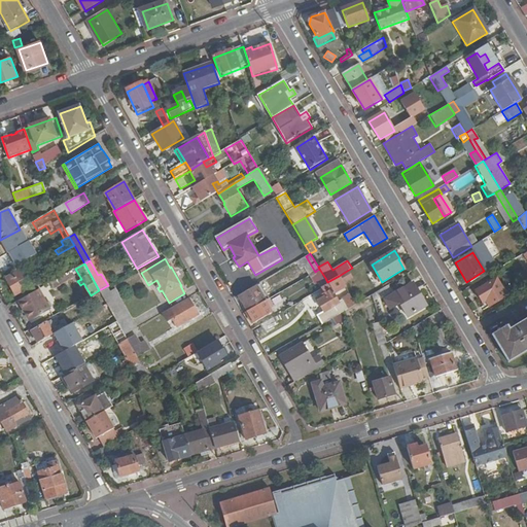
[(320,281),(325,278),(319,269),(315,272),(320,281)]
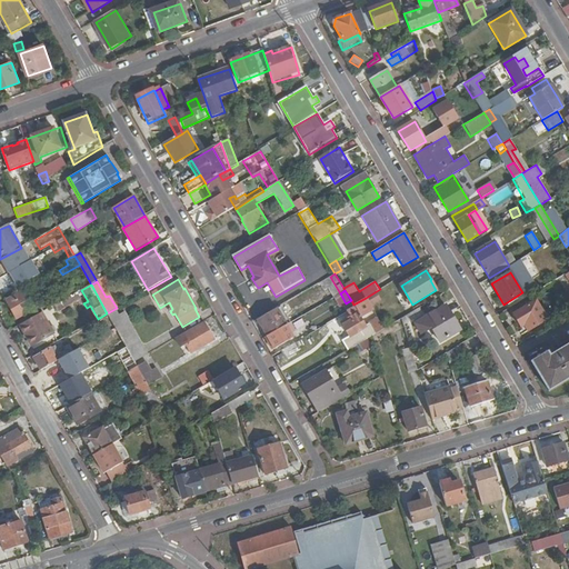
[(31,318),(42,312),(43,311),(40,307),(35,310),(23,291),(7,301),(17,320),(29,313),(31,318)]
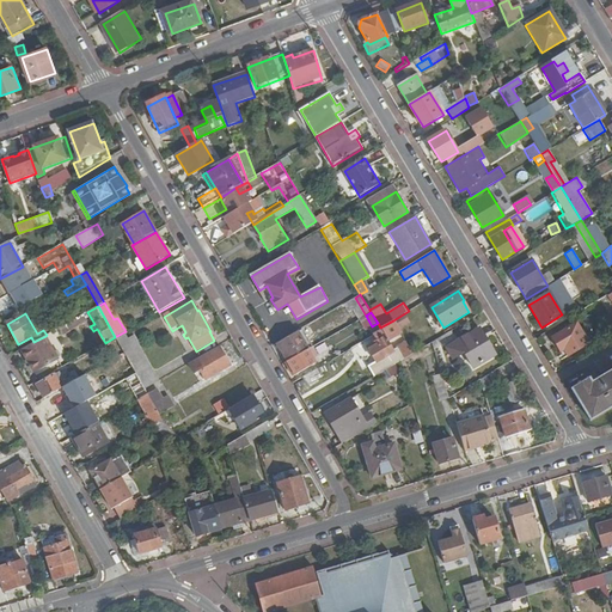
[(86,322),(83,314),(57,329),(61,336),(86,322)]
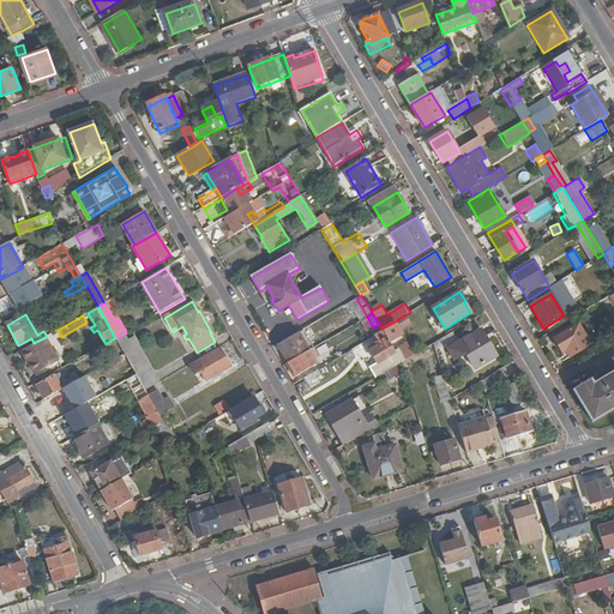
[(383,331),(389,341),(402,333),(395,321),(381,329),(383,331)]
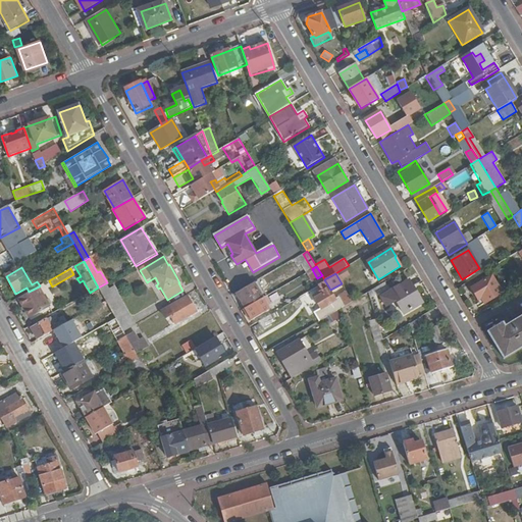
[(483,304),(503,293),(491,275),(471,289),(476,298),(479,296),(483,304)]
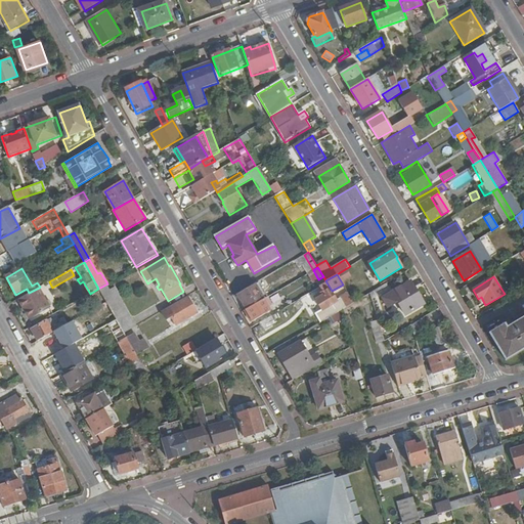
[(237,295),(247,310),(264,300),(268,297),(259,281),(237,295)]
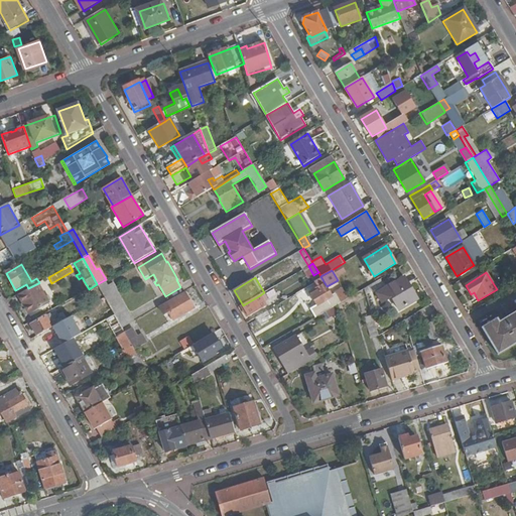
[(399,309),(410,303),(406,297),(413,293),(404,277),(386,287),(399,309)]
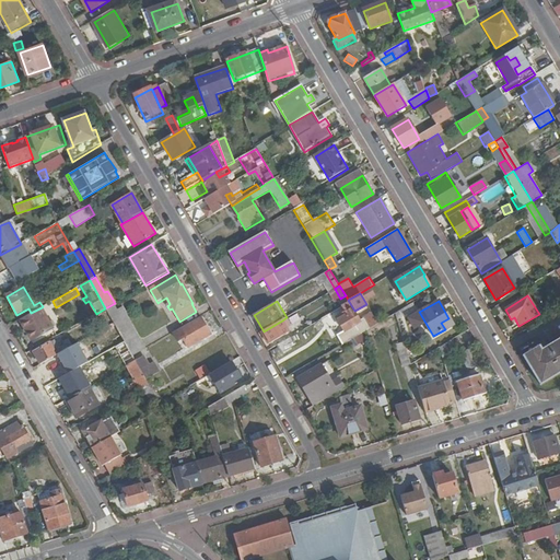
[(343,343),(366,330),(361,321),(354,311),(349,302),(342,306),(345,311),(337,316),(337,319),(335,322),(342,333),(339,335),(343,343)]
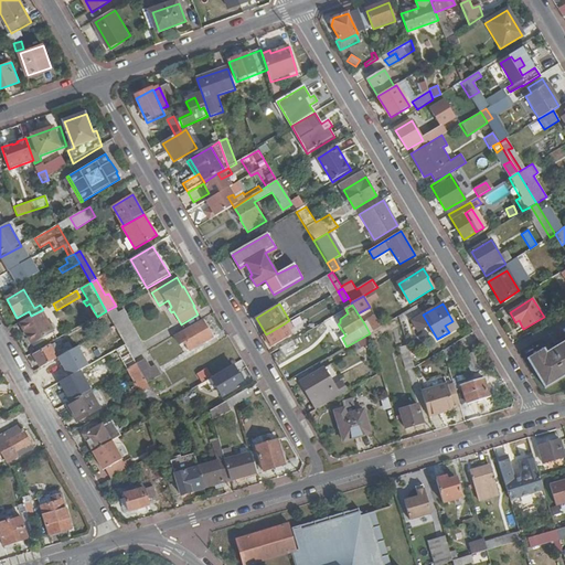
[(115,326),(134,359),(144,353),(137,343),(141,341),(123,310),(119,312),(116,306),(106,311),(115,326)]
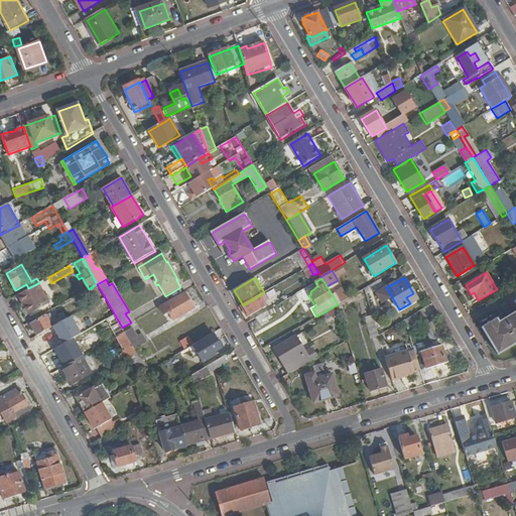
[(376,281),(365,287),(367,293),(378,286),(376,281)]
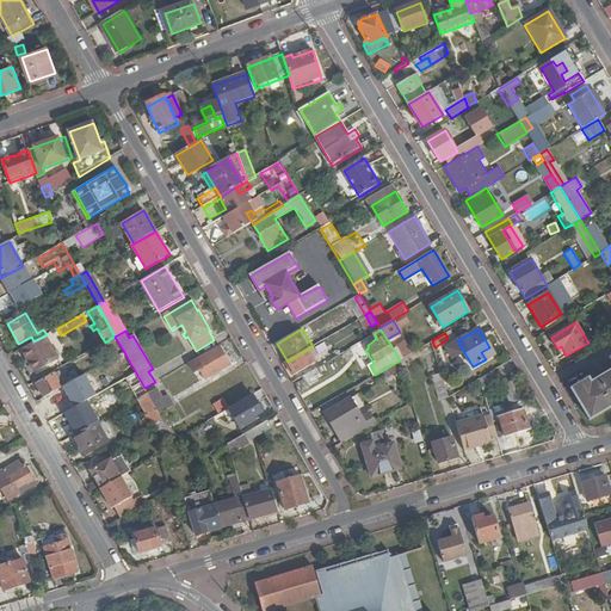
[(34,341),(22,349),(35,372),(59,359),(45,335),(34,341)]
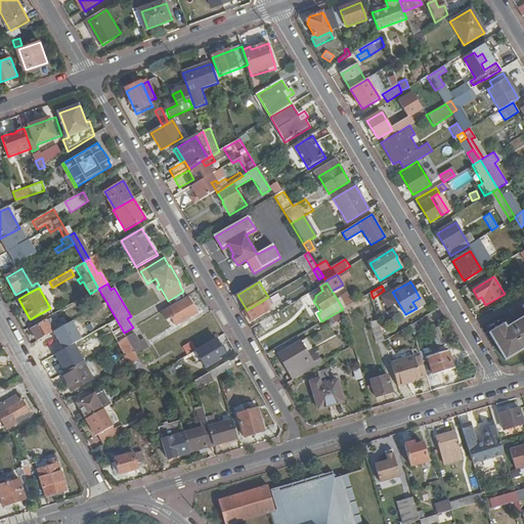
[(338,300),(343,309),(354,302),(348,293),(338,300)]
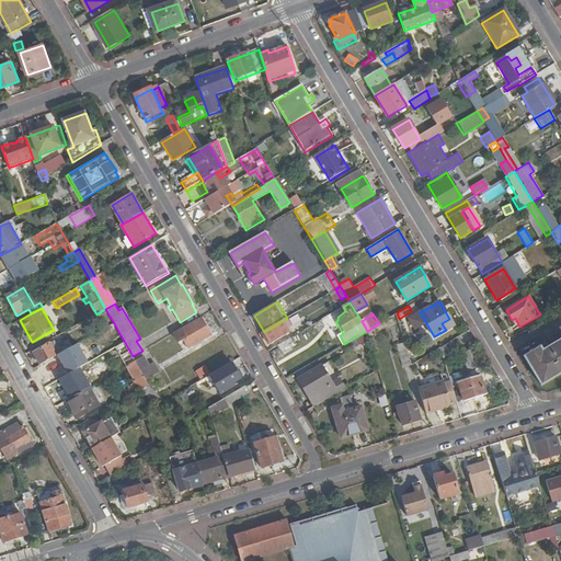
[(212,334),(202,317),(173,333),(178,342),(183,339),(189,347),(212,334)]
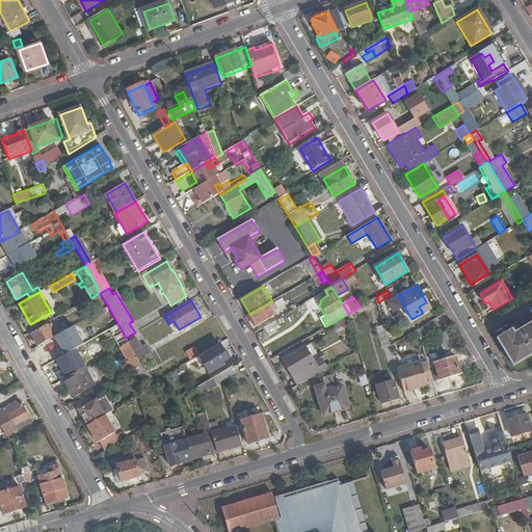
[(419,307),(423,313),(430,309),(426,302),(419,307)]
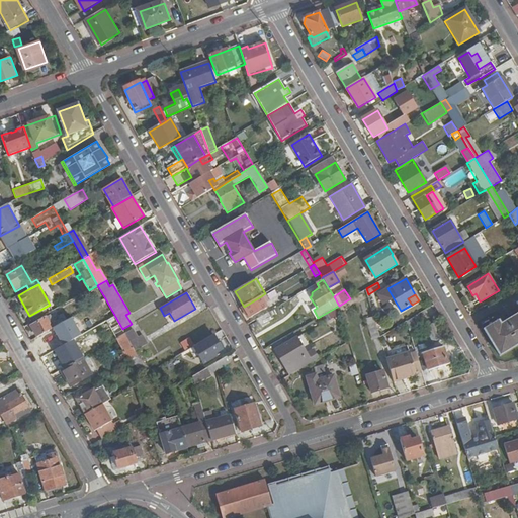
[(261,296),(244,307),(251,319),(269,309),(261,296)]
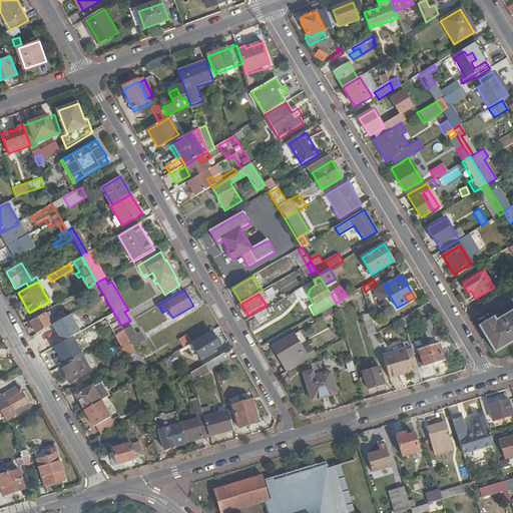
[(500,313),(481,324),(497,351),(512,342),(512,308),(511,310),(512,311),(502,317),(500,313)]
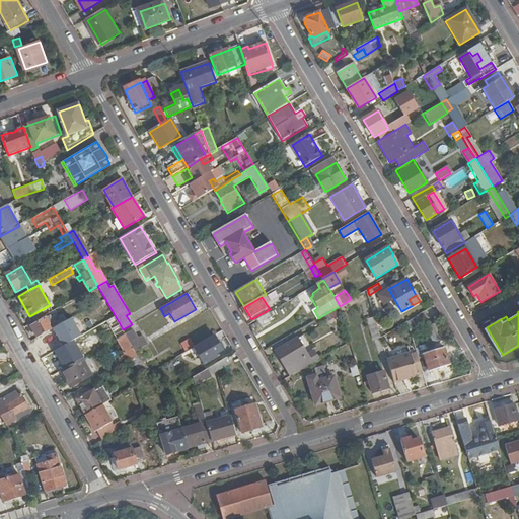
[(30,326),(36,338),(67,320),(63,314),(58,317),(59,320),(50,325),(45,318),(30,326)]
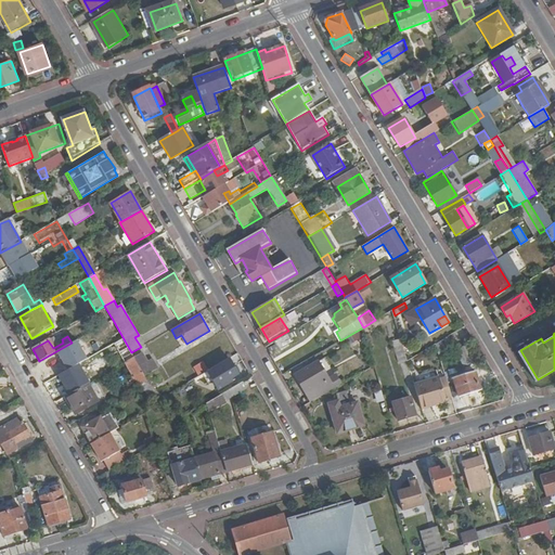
[(436,344),(440,356),(455,347),(449,336),(436,344)]
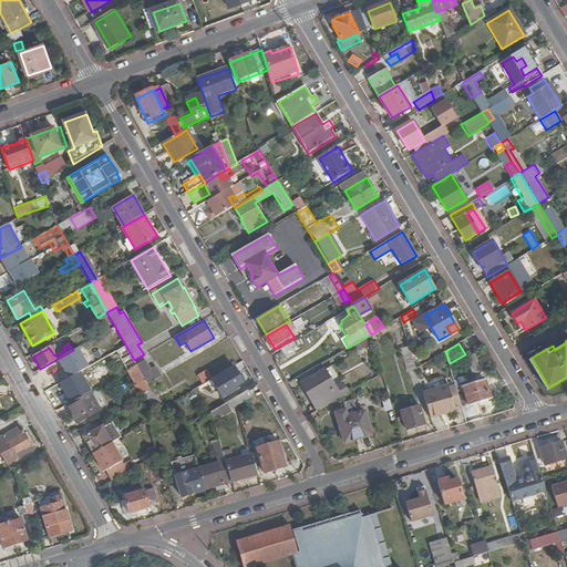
[(73,350),(40,369),(53,391),(69,382),(59,366),(82,352),(79,347),(73,350)]
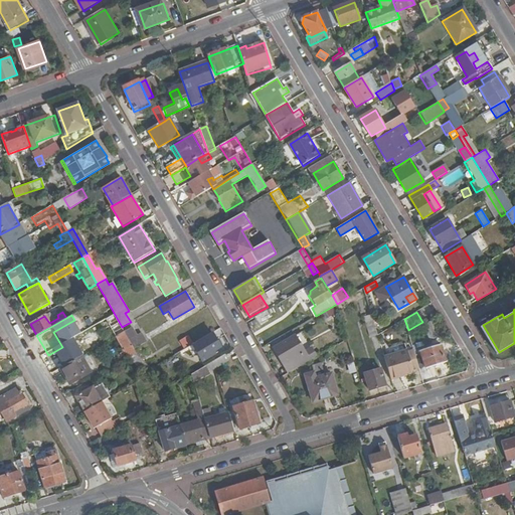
[(369,337),(376,335),(371,315),(364,317),(369,337)]
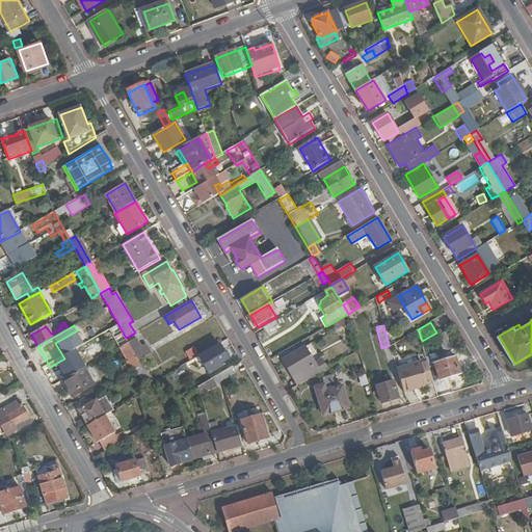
[(449,330),(439,335),(446,352),(456,348),(449,330)]
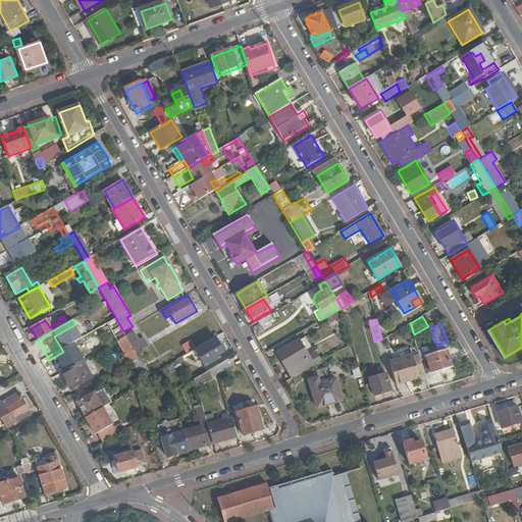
[(506,357),(489,329),(487,330),(504,359),(506,357)]
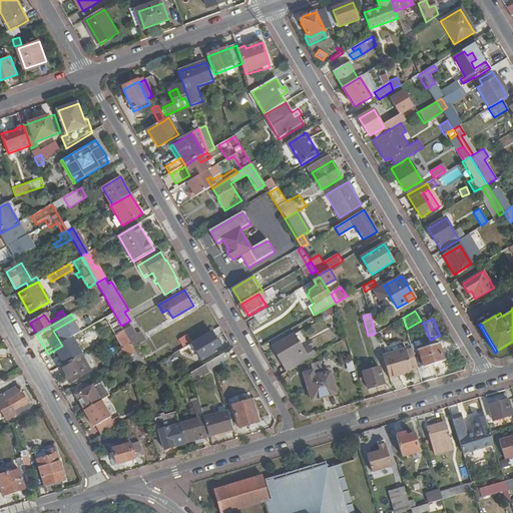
[(134,348),(146,341),(141,332),(137,334),(132,326),(124,331),(134,348)]
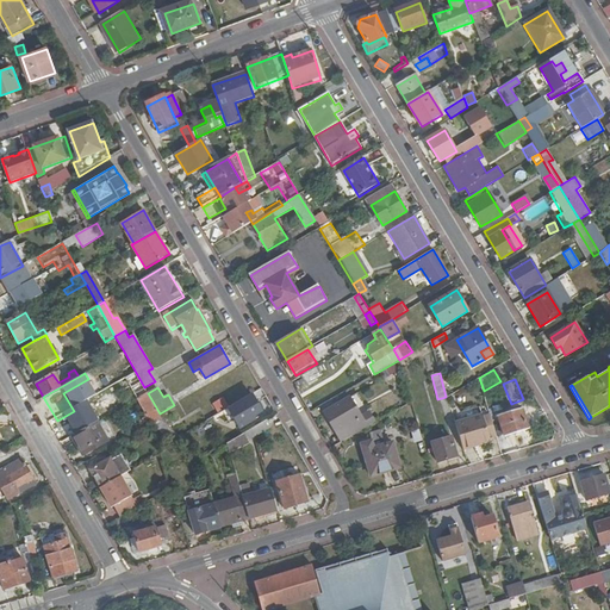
[(154,423),(156,422),(162,418),(160,414),(148,393),(139,398),(154,423)]
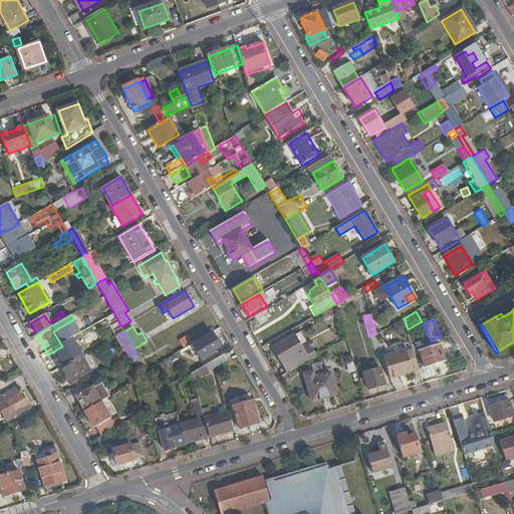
[(212,332),(204,337),(196,342),(188,346),(194,357),(199,354),(203,361),(212,355),(211,353),(221,347),(212,332)]
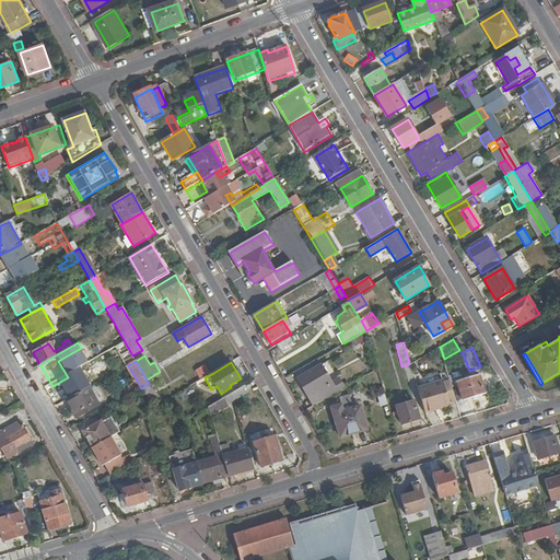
[(197,371),(201,378),(210,374),(206,366),(197,371)]
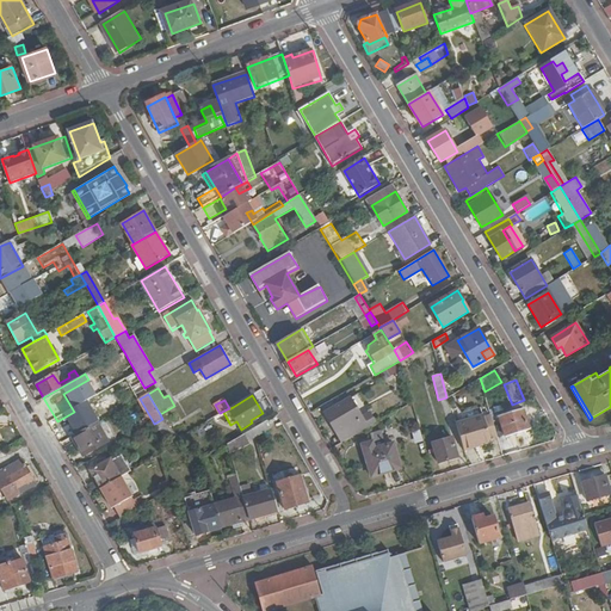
[(356,423),(363,418),(351,400),(344,405),(356,423)]
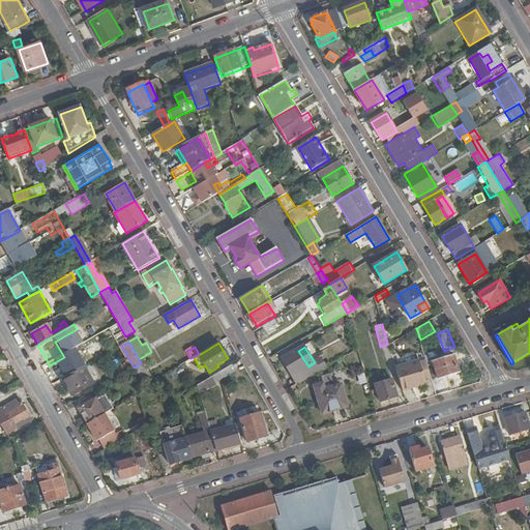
[(293,377),(297,374),(308,366),(298,351),(283,360),(293,377)]
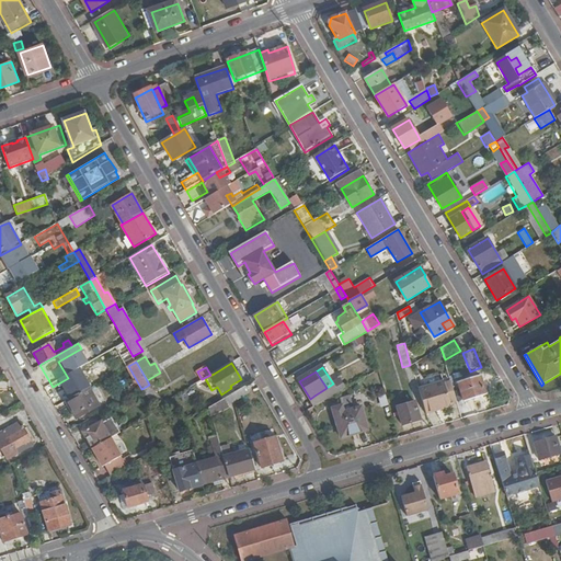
[(459,384),(465,401),(485,395),(480,377),(459,384)]
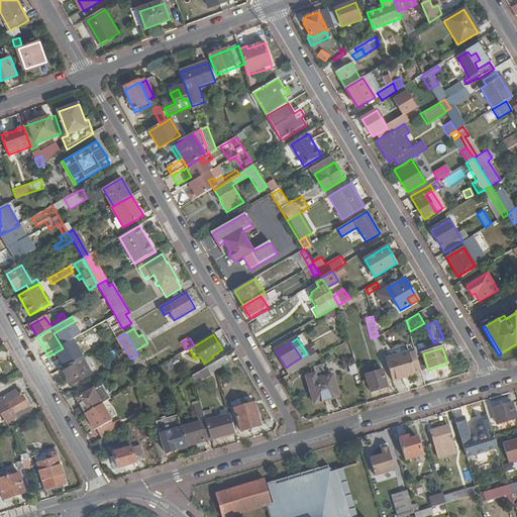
[(147,356),(140,348),(136,352),(143,359),(147,356)]
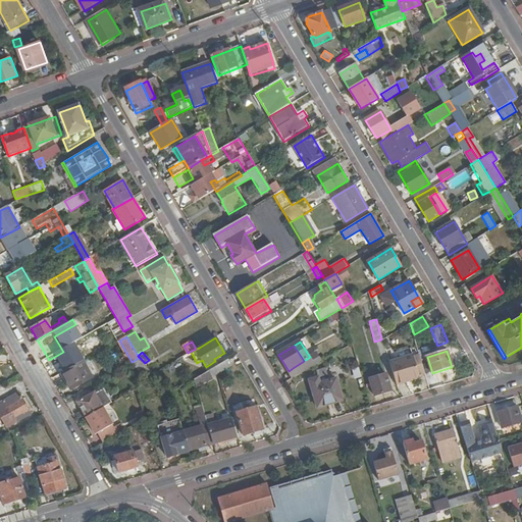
[(298,376),(321,362),(316,354),(310,357),(304,361),(293,368),(298,376)]
